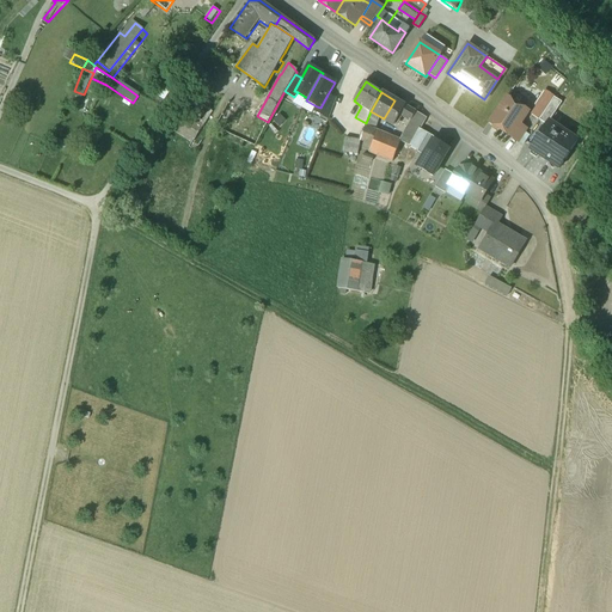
[(539,120),(554,98),(545,92),(530,114),(539,120)]
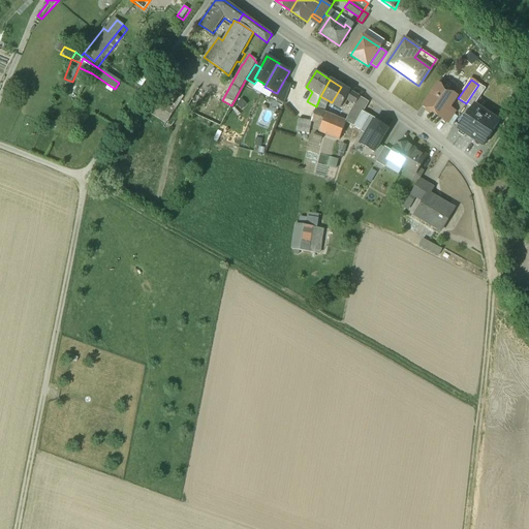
[(283,82),(277,93),(274,92),(272,95),(284,102),(290,86),(283,82)]
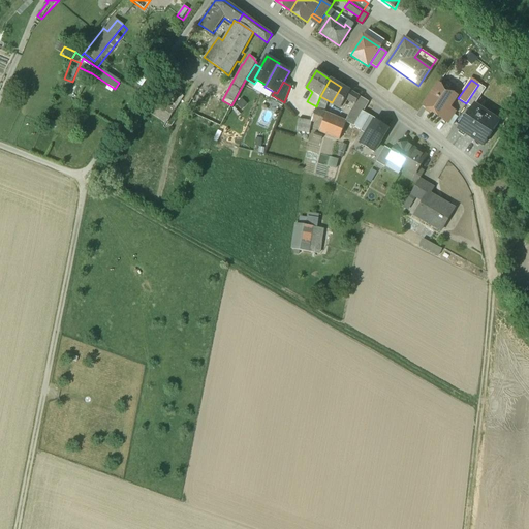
[(517,83),(507,98),(517,103),(524,91),(517,83)]
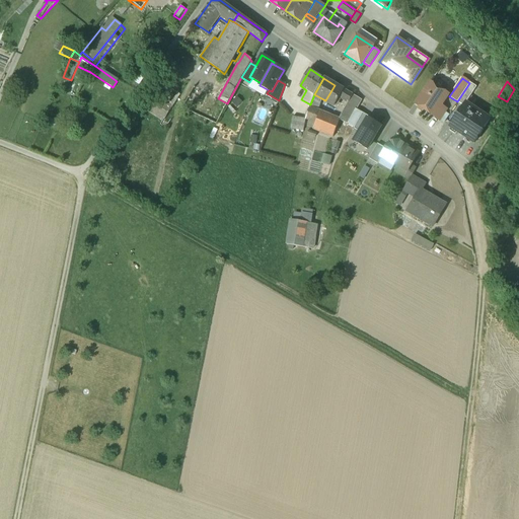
[(430,83),(416,104),(434,117),(440,106),(448,95),(430,83)]
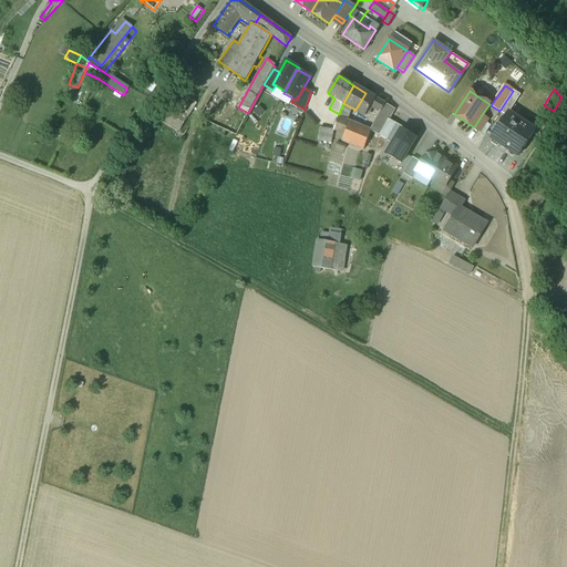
[(500,111),(507,115),(521,95),(513,91),(500,111)]
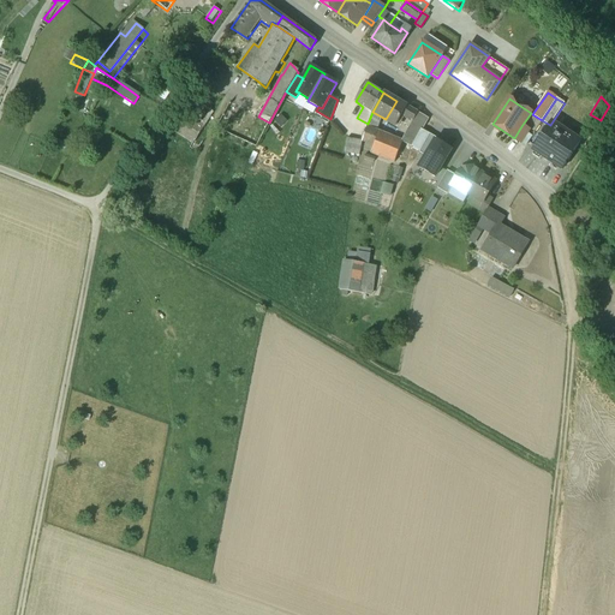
[(412,108),(396,101),(386,119),(395,125),(399,119),(406,119),(412,108)]
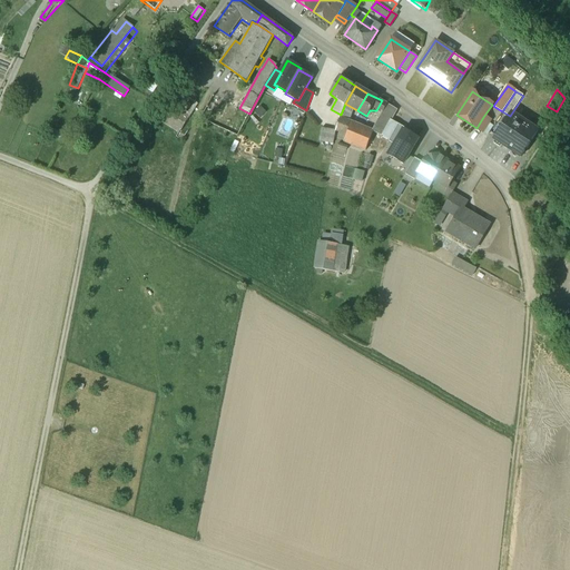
[(151,114),(178,134),(185,125),(199,105),(186,96),(178,106),(164,96),(151,114)]
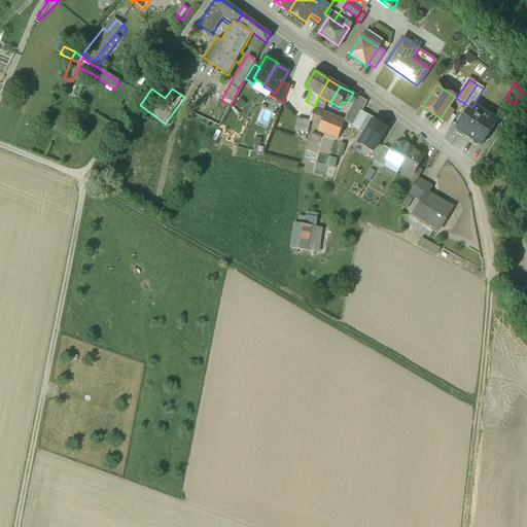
[(366,102),(353,93),(348,102),(353,105),(346,121),(354,126),(361,111),(366,102)]
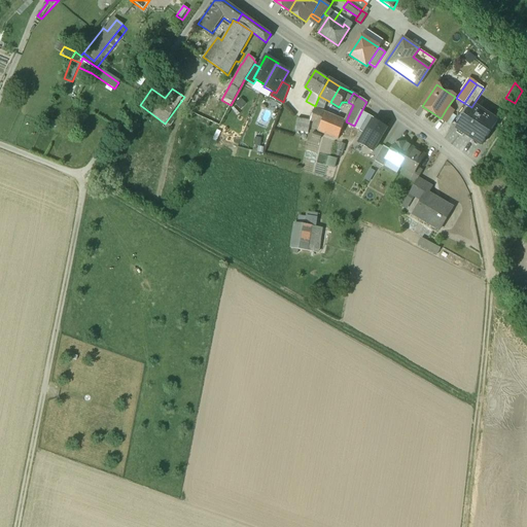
[(324,112),(328,101),(319,96),(315,106),(314,109),(324,112)]
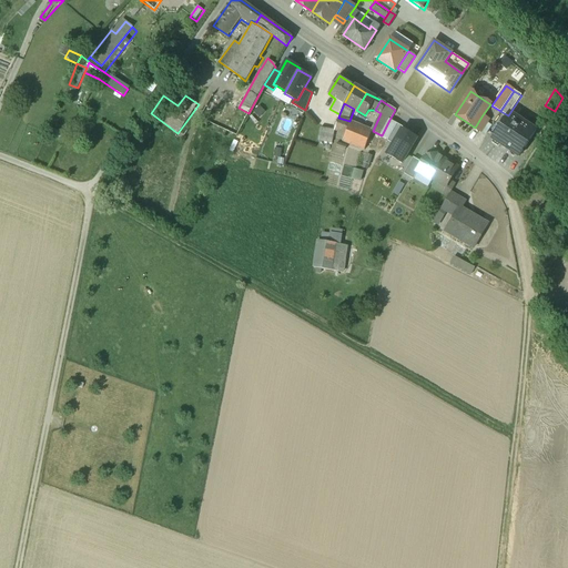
[(518,158),(537,131),(510,113),(508,115),(492,140),(518,158)]
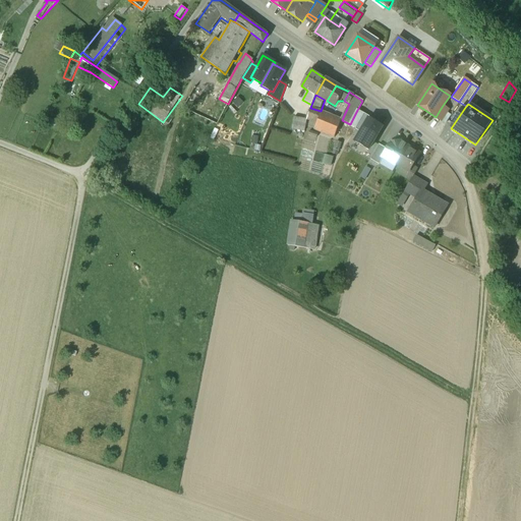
[(448,111),(442,107),(436,117),(441,120),(448,111)]
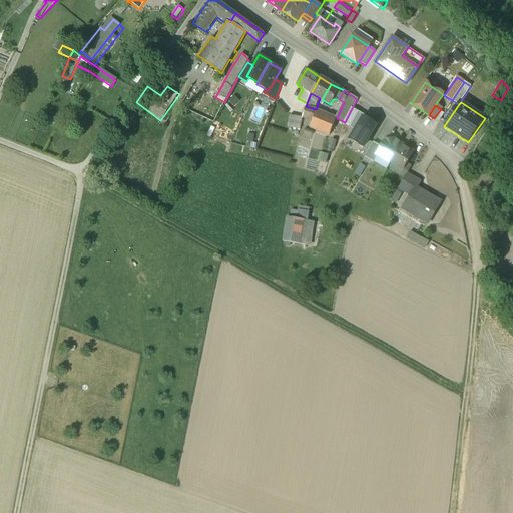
[(306,106),(302,117),(314,121),(319,123),(323,112),(316,109),(306,106)]
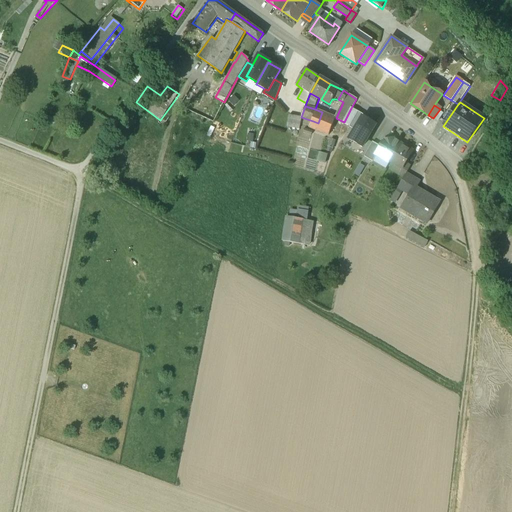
[(343,123),(349,126),(358,112),(351,108),(344,122),(343,123)]
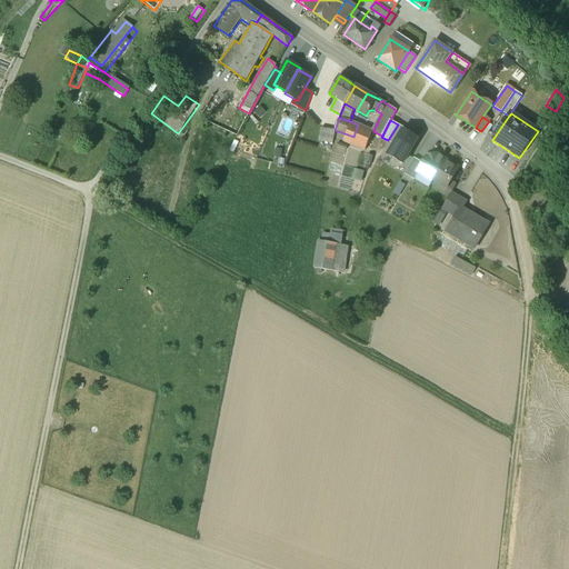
[(191,129),(185,125),(178,133),(173,140),(179,145),(191,129)]
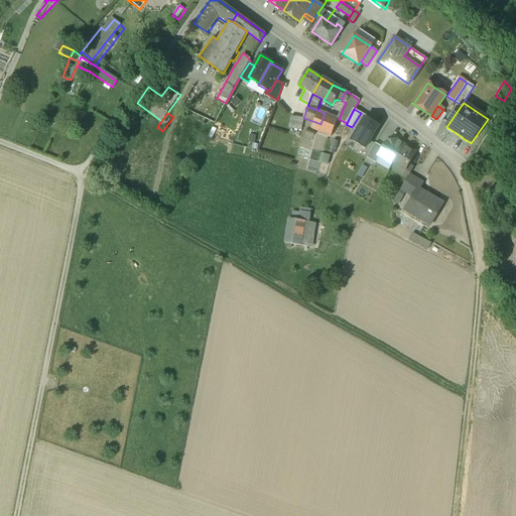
[(337,118),(325,113),(320,124),(333,129),(337,118)]
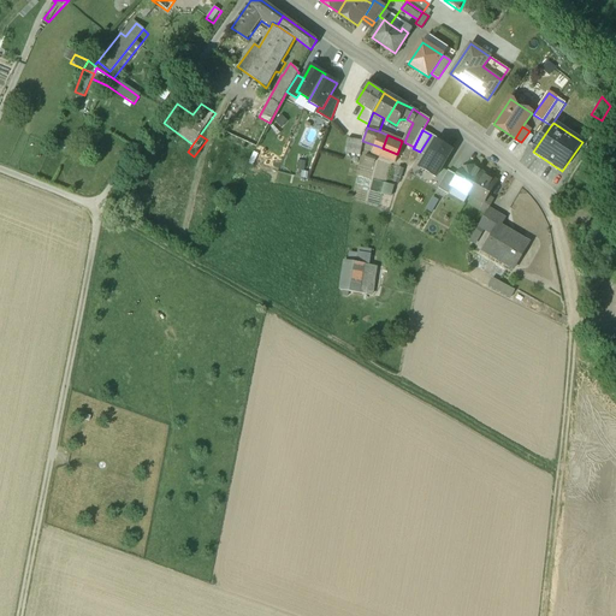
[(431,135),(420,152),(420,153),(427,157),(436,141),(438,142),(439,140),(431,135)]
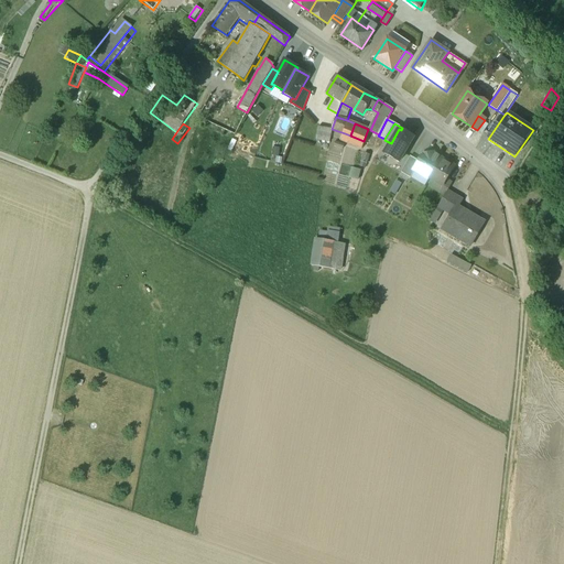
[(329,143),(332,129),(317,127),(315,141),(329,143)]
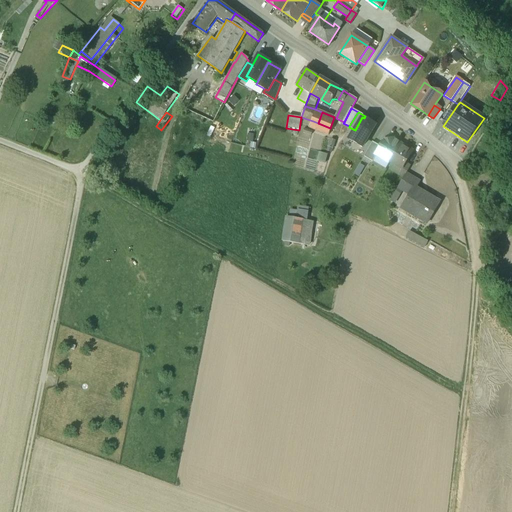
[(336,118),(334,117),(330,128),(318,123),(313,121),(310,128),(329,136),(336,118)]
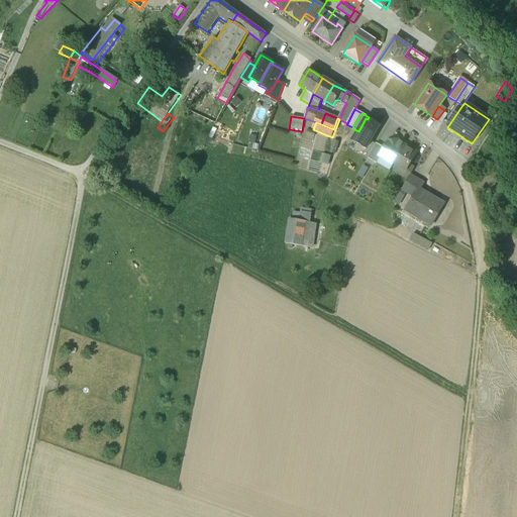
[(352,140),(366,148),(379,126),(368,119),(366,118),(358,131),(352,140)]
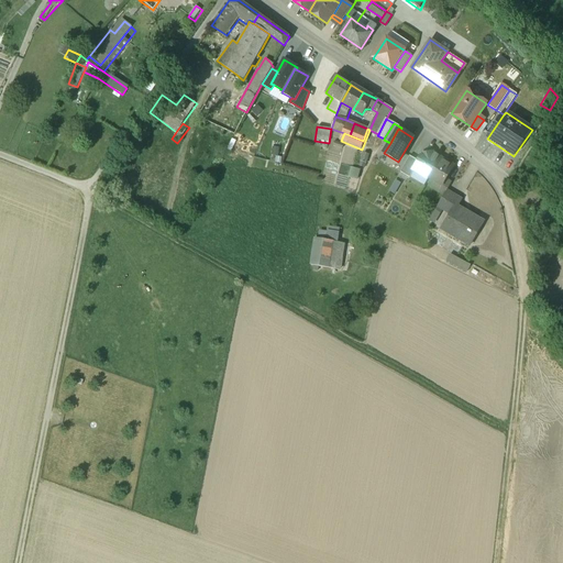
[(433,152),(420,155),(420,157),(418,161),(412,170),(414,172),(428,179),(429,178),(428,178),(440,158),(433,154),(433,152)]
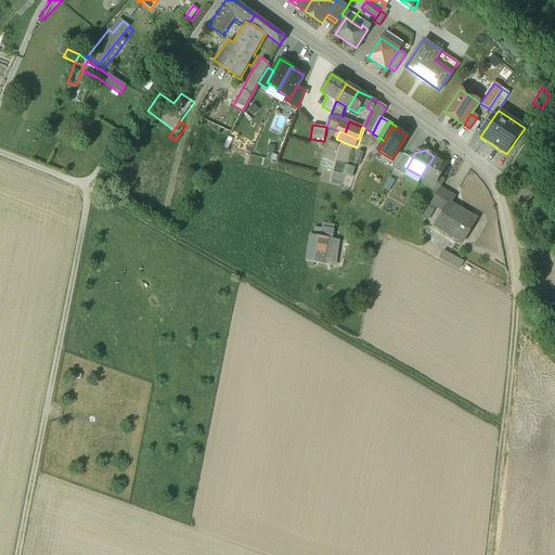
[(359,151),(358,153),(353,164),(359,166),(363,153),(359,151)]
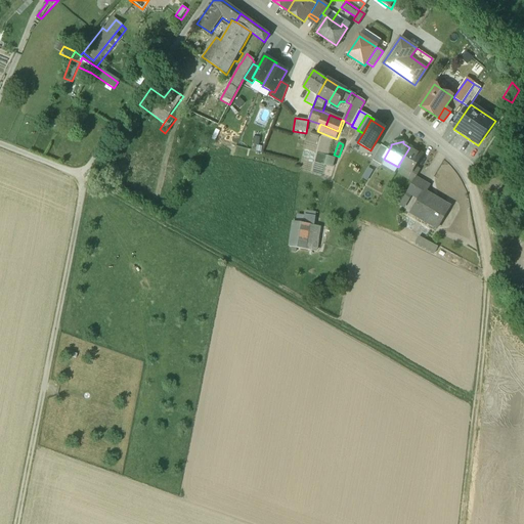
[(381,145),(373,160),(381,166),(385,160),(384,159),(389,149),(381,145)]
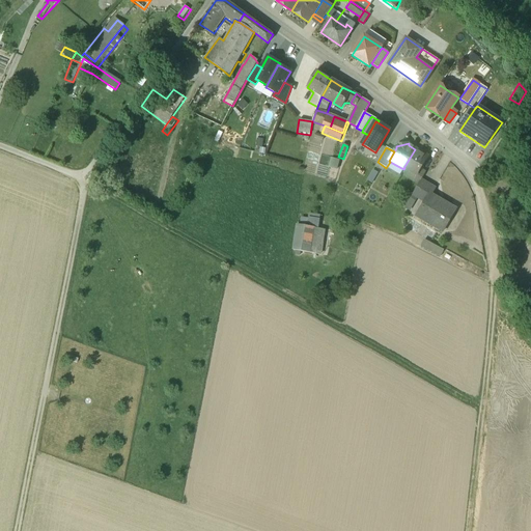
[(427,157),(415,149),(403,168),(404,168),(416,175),(419,169),(427,157)]
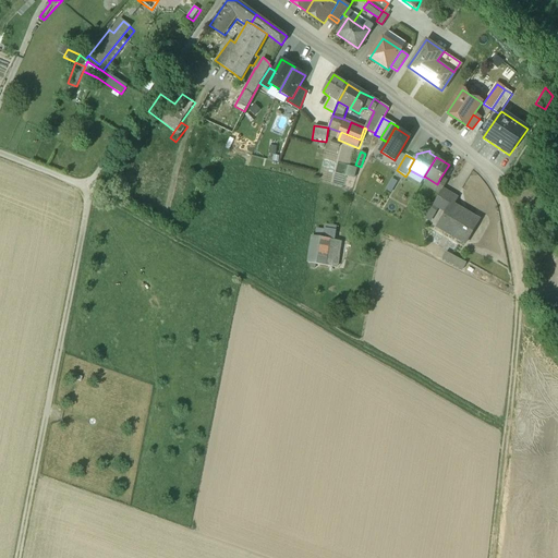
[(356,168),(348,166),(346,176),(353,179),(356,168)]
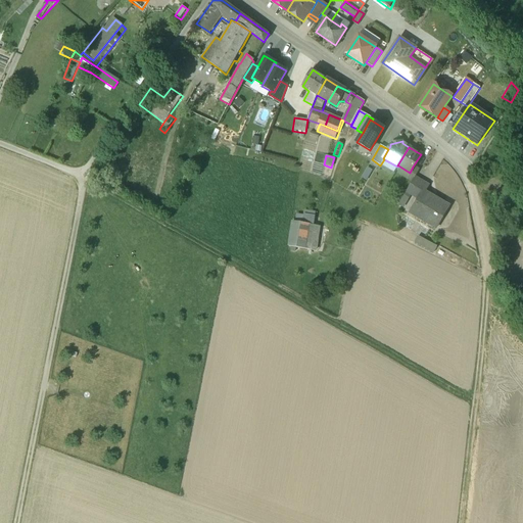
[(363,177),(369,180),(375,170),(369,165),(363,177)]
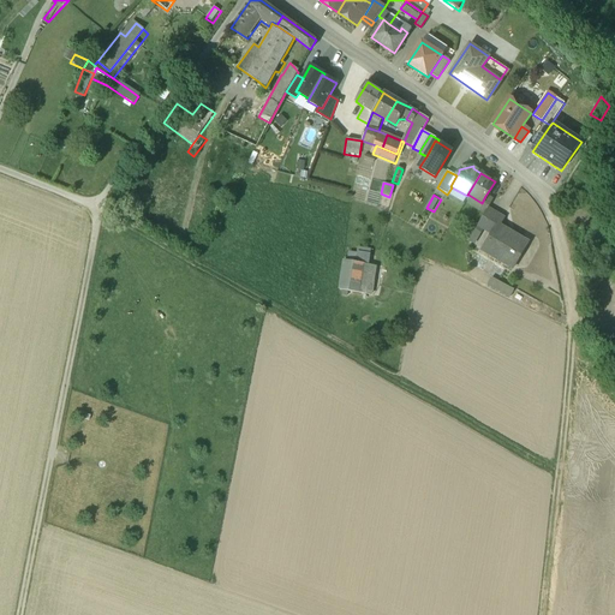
[(485,196),(482,203),(477,209),(484,214),(487,209),(493,201),(485,196)]
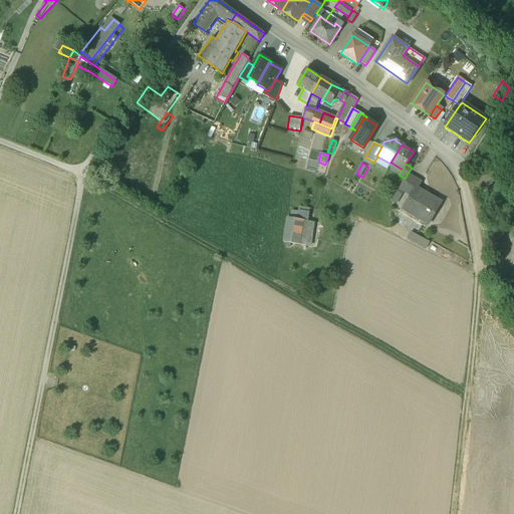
[(405,179),(400,188),(404,191),(412,178),(407,175),(405,179)]
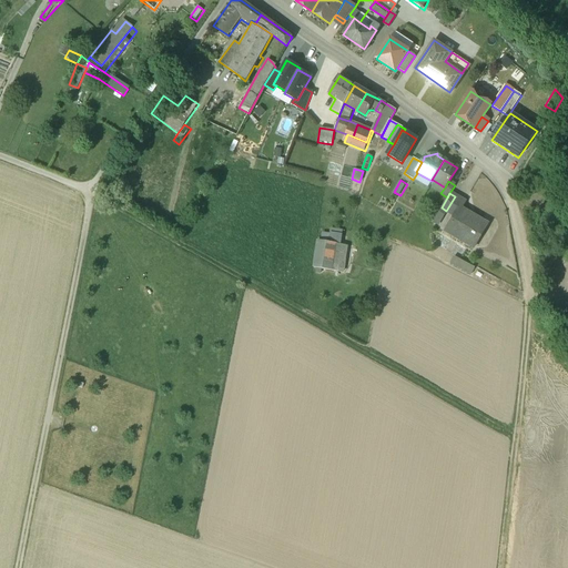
[(464,202),(455,196),(446,211),(454,215),(458,208),(460,208),(464,202)]
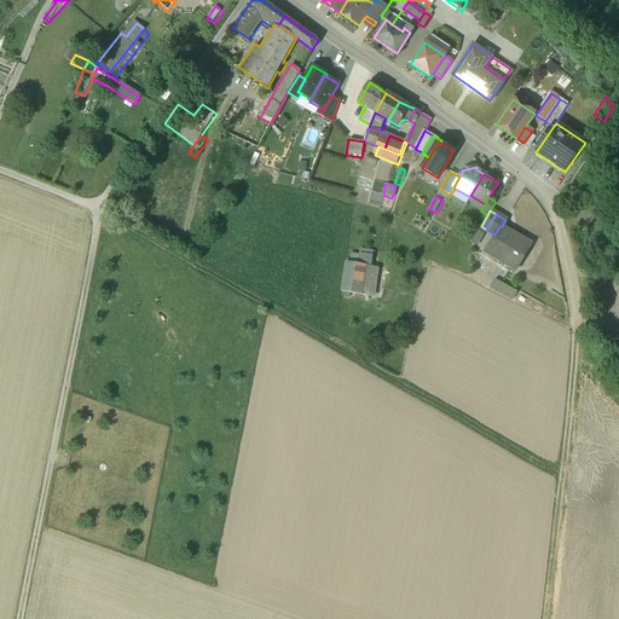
[(502,226),(499,226),(495,235),(484,253),(515,270),(521,259),(518,256),(525,243),(510,233),(512,232),(502,226)]
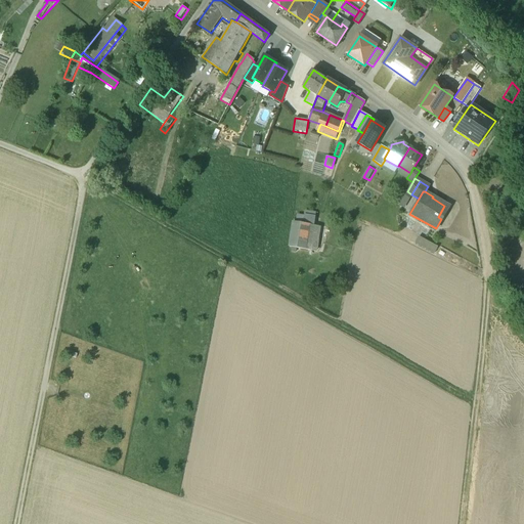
[(318,252),(322,227),(292,222),(288,247),(318,252)]
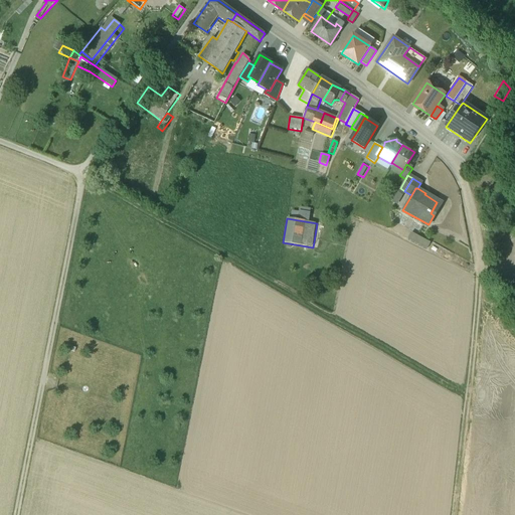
[(430,244),(410,232),(407,236),(426,248),(430,244)]
